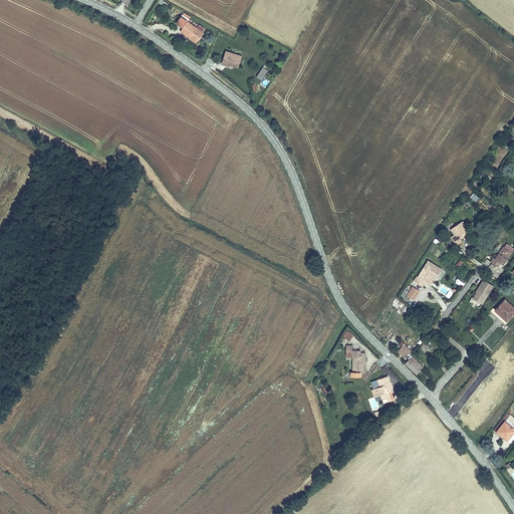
[(197,43),(203,35),(188,24),(190,21),(184,17),(178,25),(183,29),(181,33),(190,39),(191,38),(197,43)]
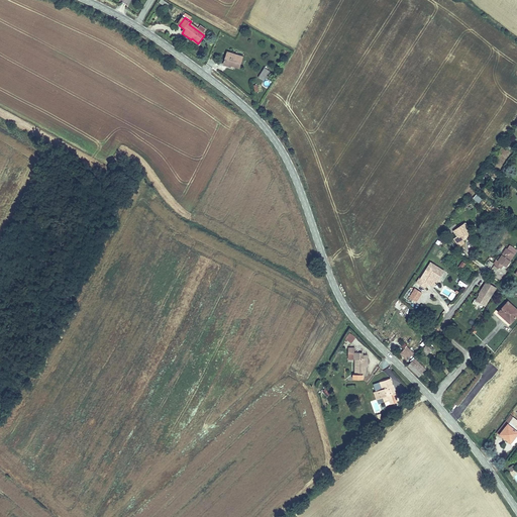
[(243,59),(228,54),(223,67),(229,69),(229,67),(239,70),(243,59)]
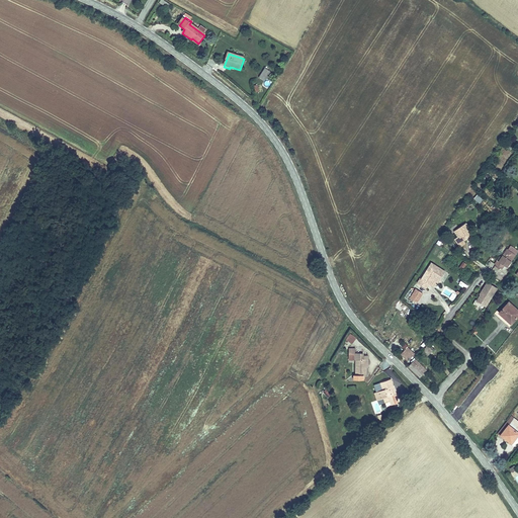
[(270,73),(265,70),(260,79),(265,82),(270,73)]
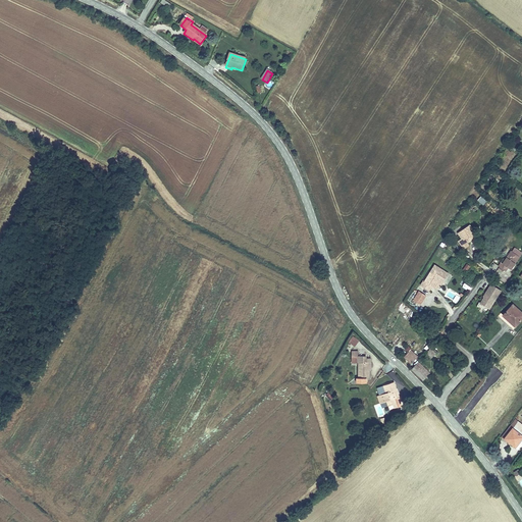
[(483,205),(487,201),(481,196),(477,200),(483,205)]
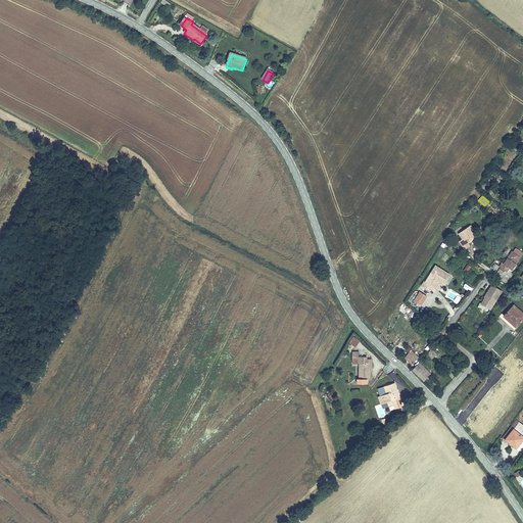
[(465,249),(471,245),(468,241),(477,234),(471,224),(459,232),(463,238),(460,240),(465,249)]
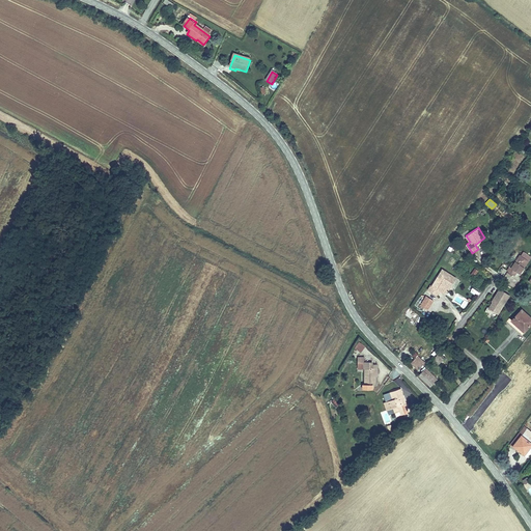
[(530,263),(530,261),(524,257),(519,267),(515,272),(513,270),(511,274),(512,275),(519,278),(521,275),(524,276),(530,263)]
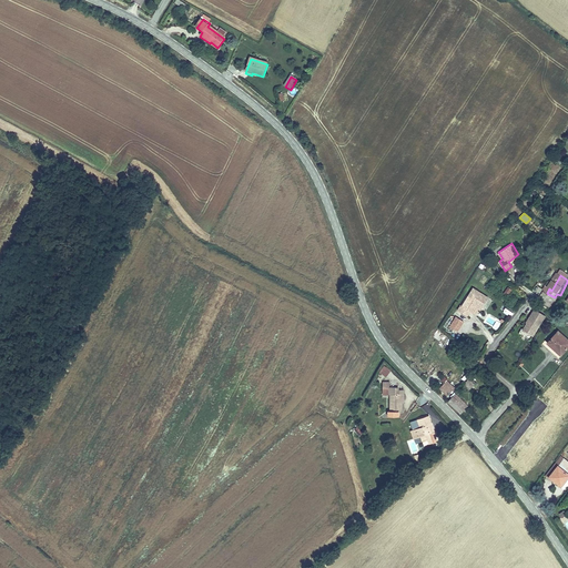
[(477,294),(487,301),(489,297),(476,288),(469,297),(473,300),(477,294)]
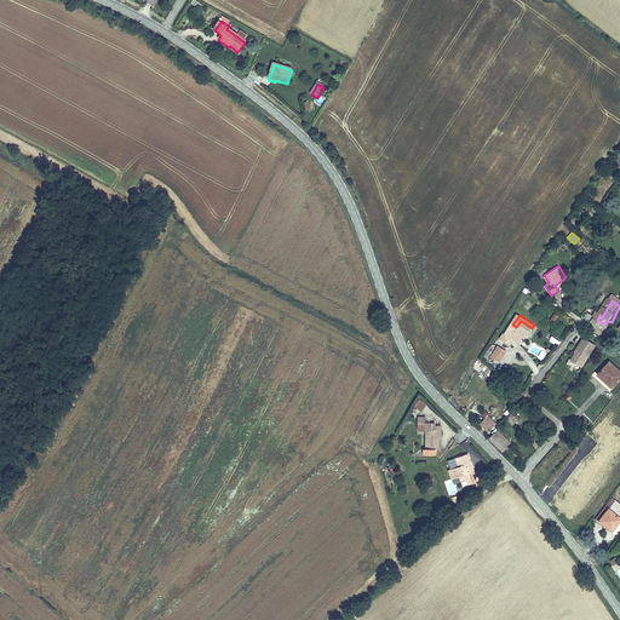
[(528,334),(532,328),(521,321),(516,327),(512,325),(507,333),(505,332),(501,338),(511,344),(515,338),(517,340),(522,332),(528,334)]
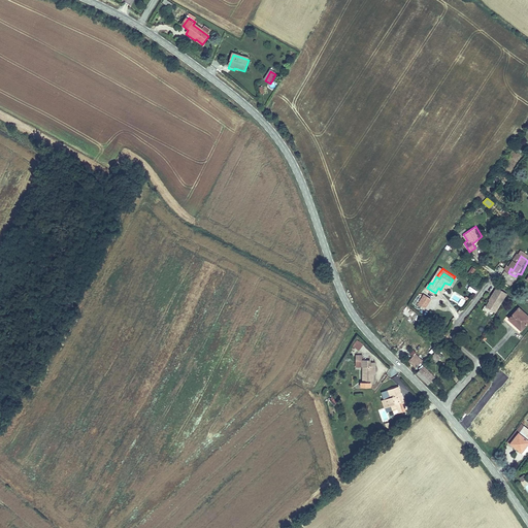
[(469,285),(467,287),(473,294),(476,291),(469,285)]
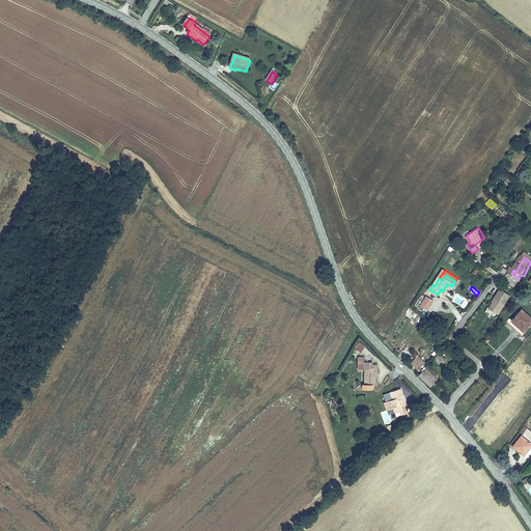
[(498,315),(510,296),(499,289),(487,309),(498,315)]
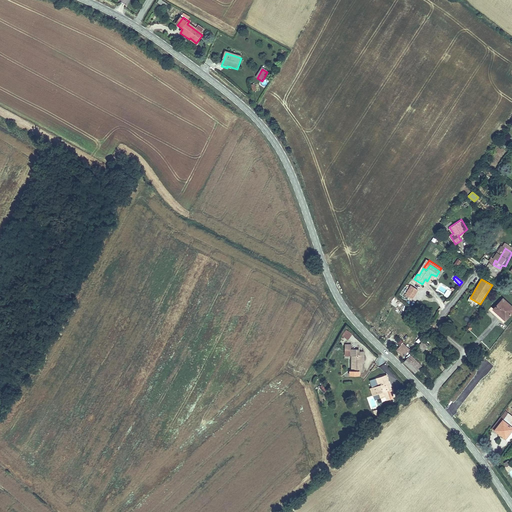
[(410,285),(404,294),(413,299),(418,290),(410,285)]
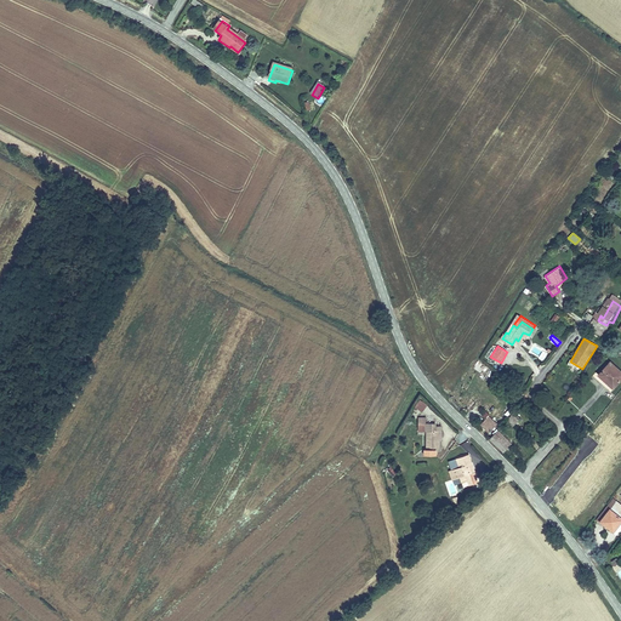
[(607,376),(615,385),(620,377),(620,369),(613,360),(600,371),(604,376),(607,376)]
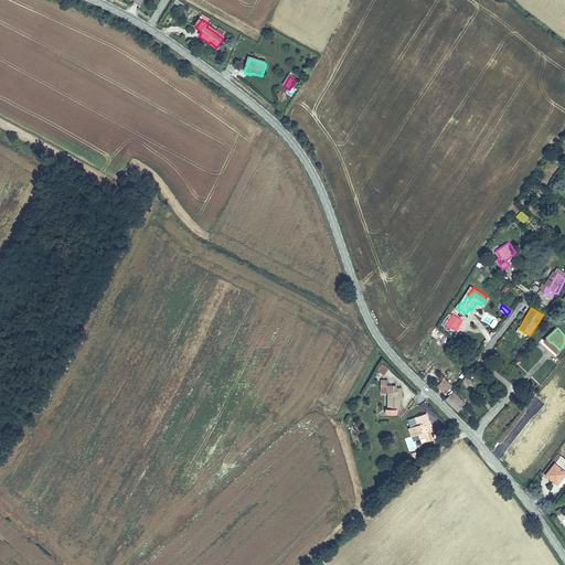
[(444,392),(449,387),(440,379),(436,383),(444,392)]
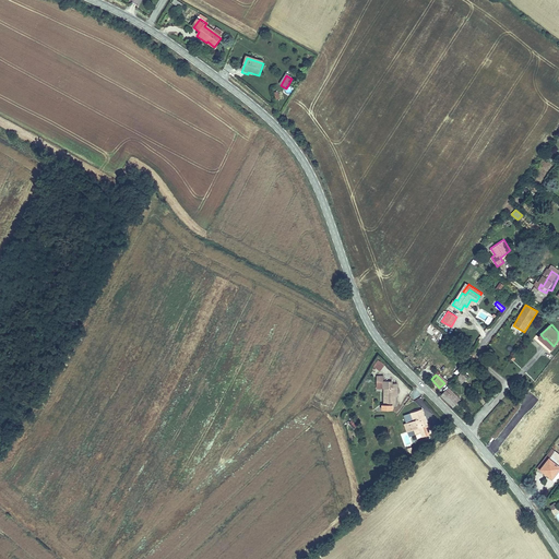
[(389,378),(381,378),(381,383),(387,383),(387,390),(387,407),(383,407),(383,413),(394,413),(394,407),(397,407),(397,400),(397,390),(401,390),(401,385),(396,385),(396,383),(388,383),(389,378)]
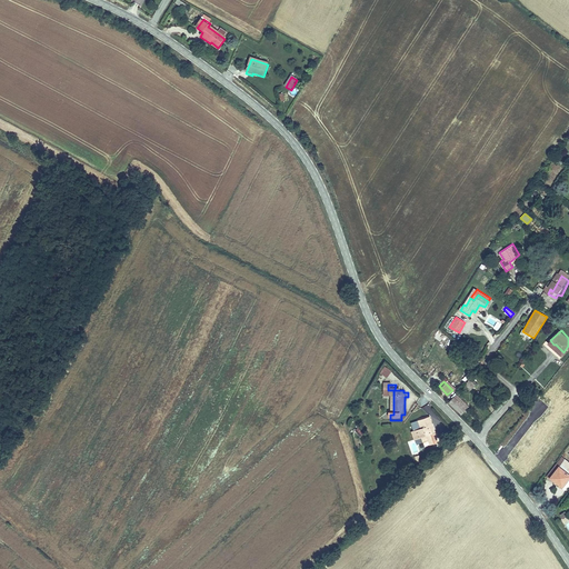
[(456,396),(449,402),(459,413),(466,406),(456,396)]
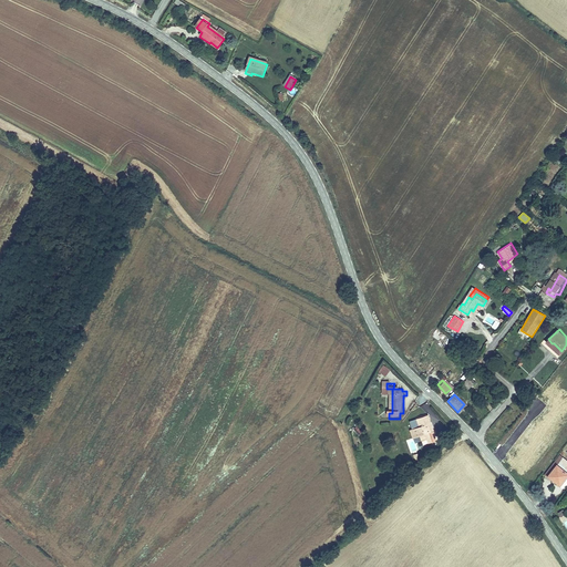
[(430,426),(433,425),(430,418),(419,422),(422,429),(419,430),(422,439),(433,434),(431,430),(430,426)]
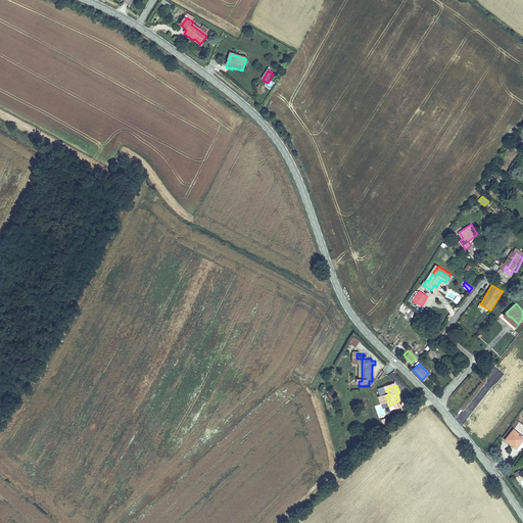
[(411,403),(416,399),(411,394),(407,397),(411,403)]
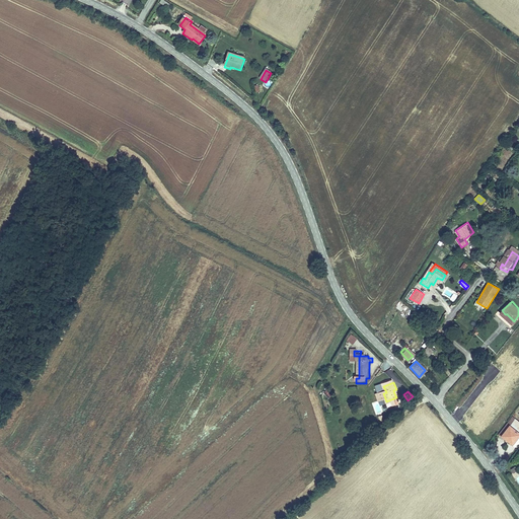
[(518,436),(518,422),(513,417),(499,435),(507,441),(508,440),(513,444),(518,436)]
